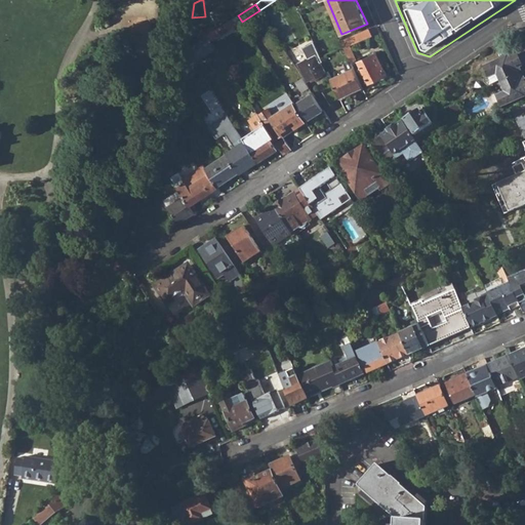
[(207,35),(211,41),(242,22),(238,15),(207,35)]
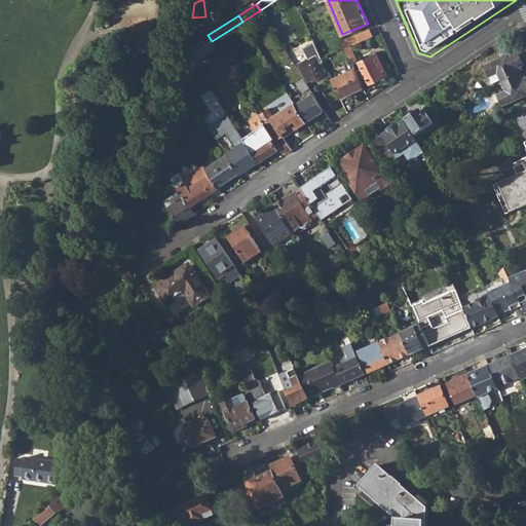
[(345,48),(351,62),(358,60),(350,44),(373,35),(369,28),(341,39),(344,46),(345,48)]
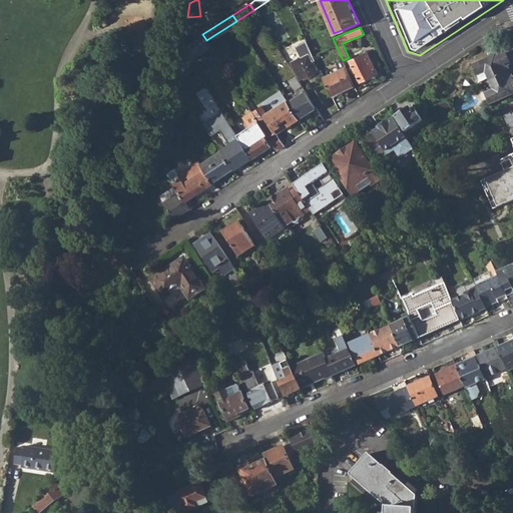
[(190,60),(200,53),(210,46),(206,40),(202,34),(183,45),(182,49),(189,58),(190,60)]
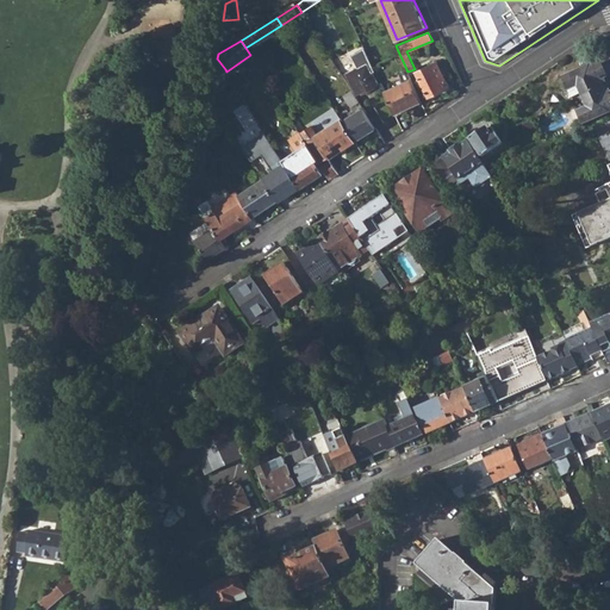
[(347,73),(358,93),(378,82),(367,63),(371,62),(365,48),(350,55),(358,67),(347,73)]
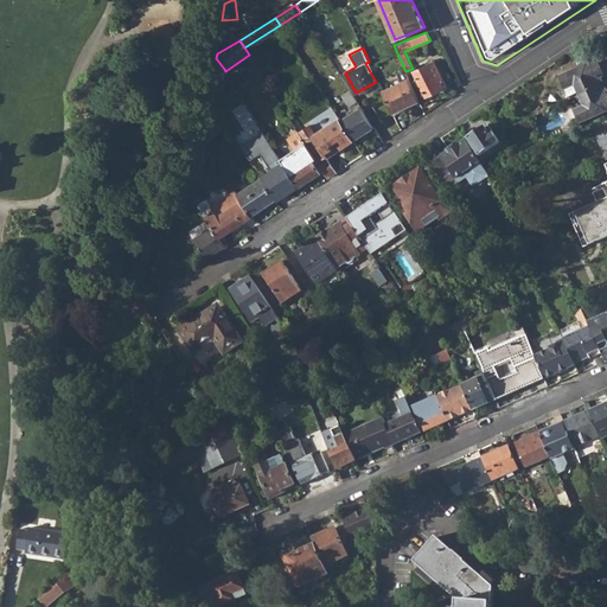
[(253,61),(249,55),(237,63),(241,68),(253,61)]
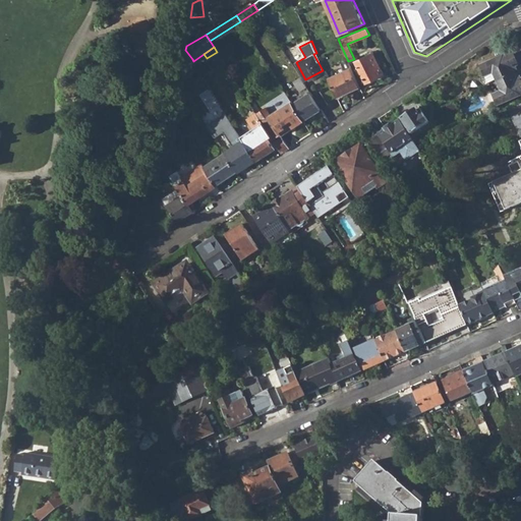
[(190,74),(192,59),(185,50),(182,73),(190,74)]
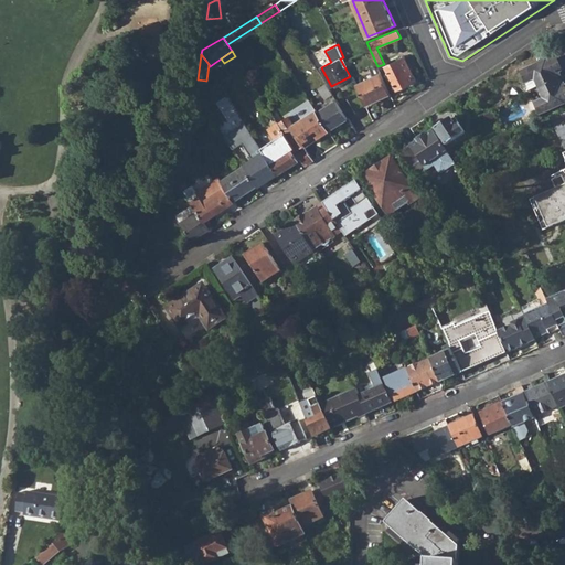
[(386,66),(397,88),(416,78),(405,56),(386,66)]
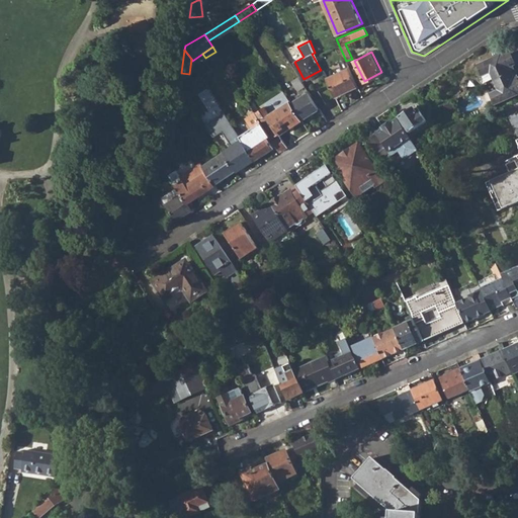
[(491,73),(495,82),(513,74),(511,71),(515,69),(514,65),(516,64),(511,53),(502,57),(501,55),(479,65),(484,76),(491,73)]
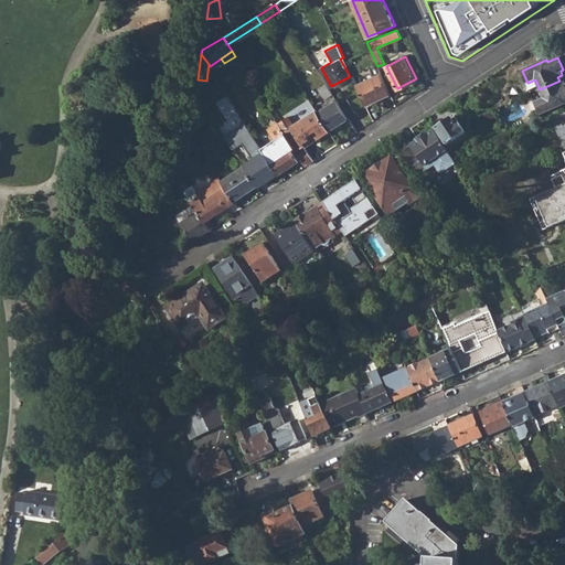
[(355,85),(366,107),(390,93),(381,73),(355,85)]
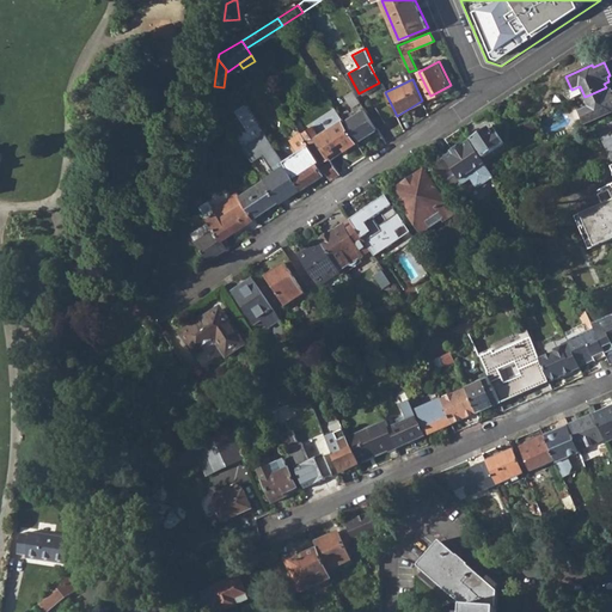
[(580,111),(586,124),(611,112),(611,89),(607,91),(606,87),(585,97),(589,108),(580,111)]
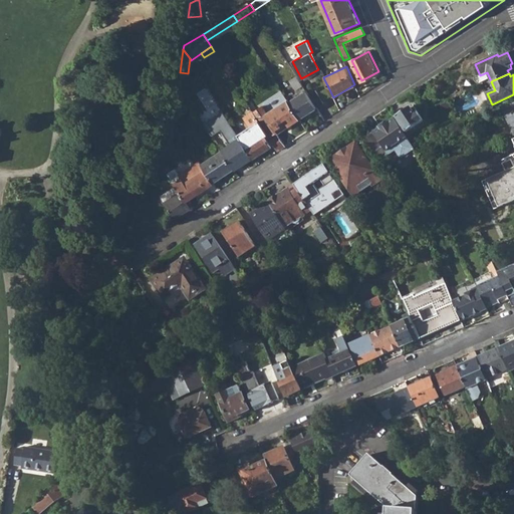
[(316,88),(308,93),(317,106),(325,101),(316,88)]
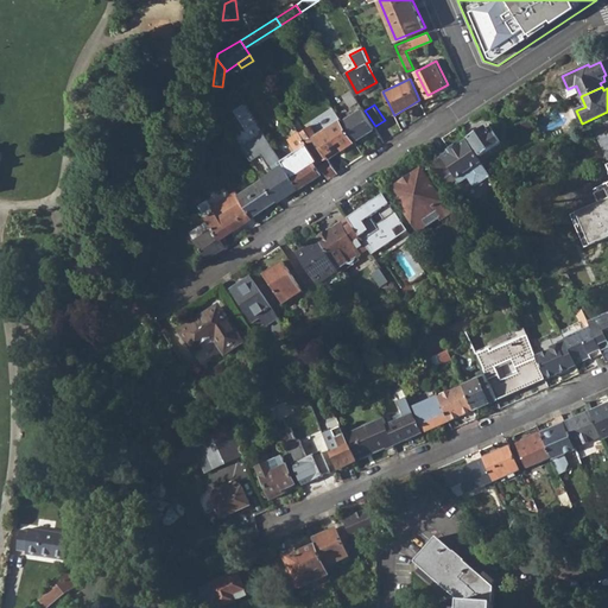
[(361,106),(341,120),(355,140),(375,126),(365,111),(361,106)]
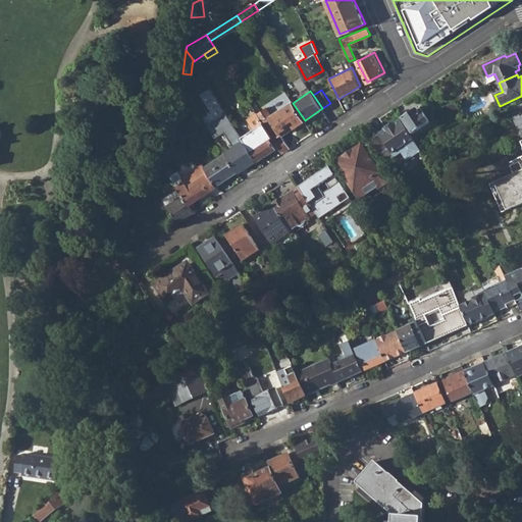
[(277,144),(283,152),(291,148),(281,135),(305,120),(293,103),(292,101),(271,113),(267,107),(257,113),(264,122),(277,144)]
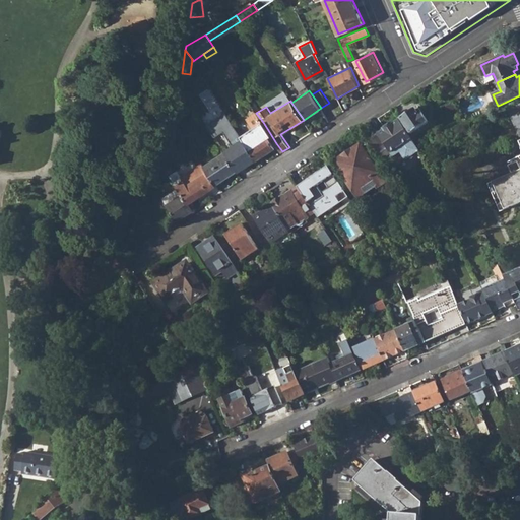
[(401,118),(411,134),(430,122),(419,106),(401,118)]
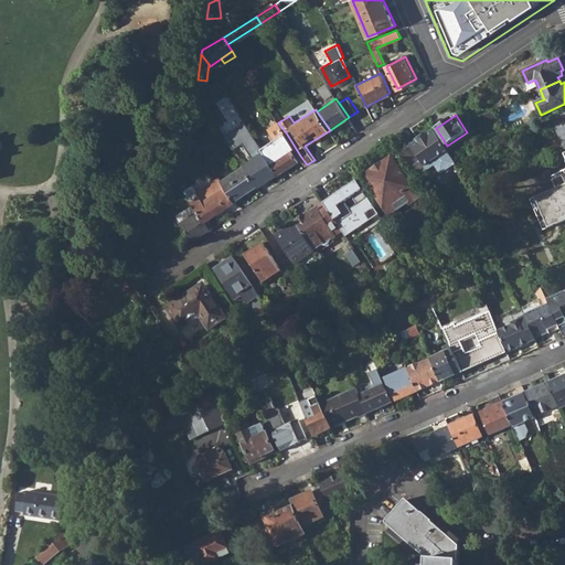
[(192,125),(198,134),(212,125),(205,116),(192,125)]
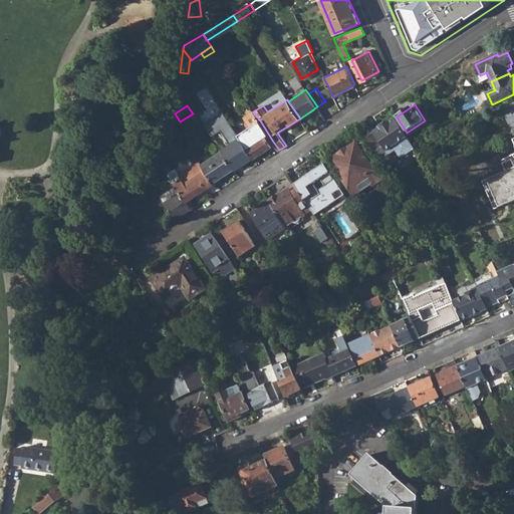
[(513,106),(505,110),(513,130),(513,106)]
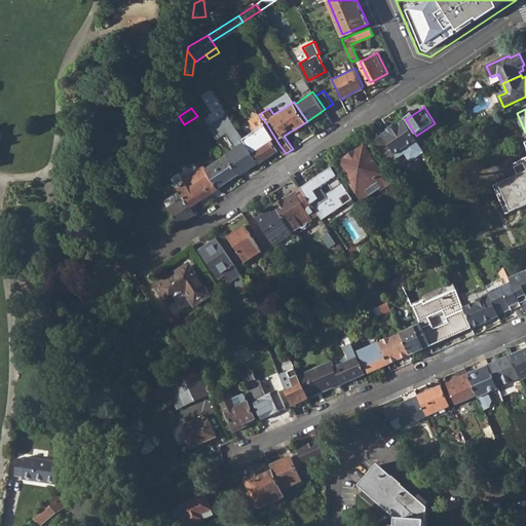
[(232,140),(241,136),(231,113),(211,123),(217,137),(228,132),(232,140)]
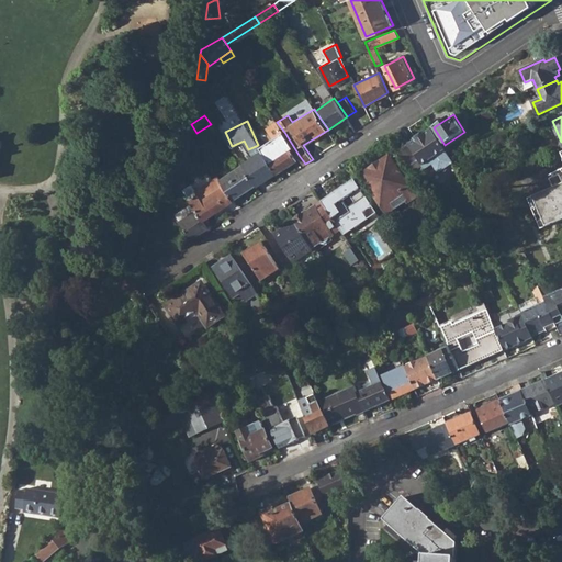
[(431,128),(408,145),(426,169),(434,164),(438,169),(442,170),(454,163),(431,128)]
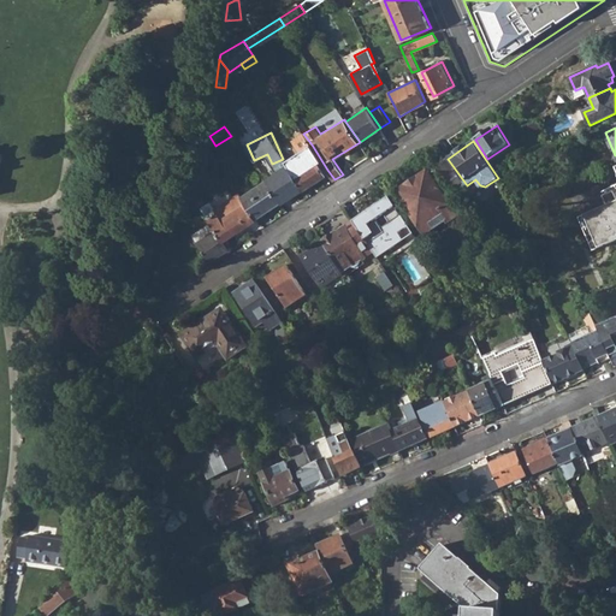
[(327,170),(312,144),(296,155),(292,150),(283,155),(306,189),(326,175),(325,171),(327,170)]
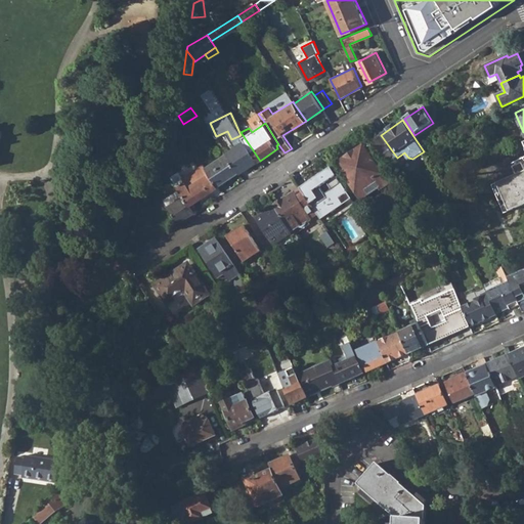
[(370,141),(386,165),(397,159),(397,158),(381,135),(370,141)]
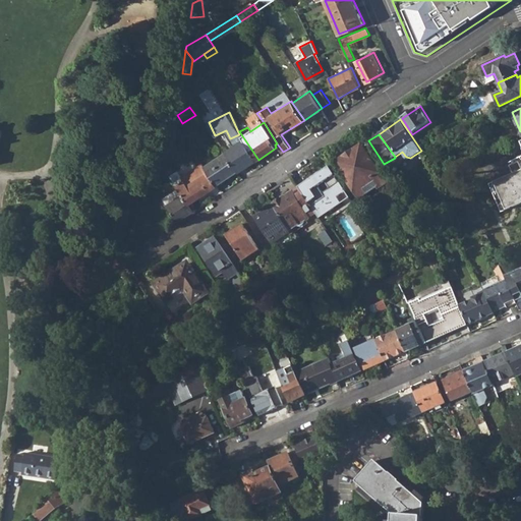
[(225,149),(239,169),(245,165),(242,160),(249,156),(238,139),(227,148),(223,140),(219,142),(224,149),(225,149)]
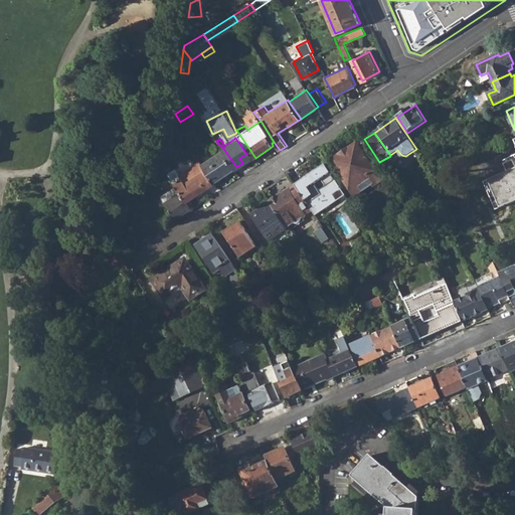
[(332,160),(355,195),(381,178),(358,144),(332,160)]
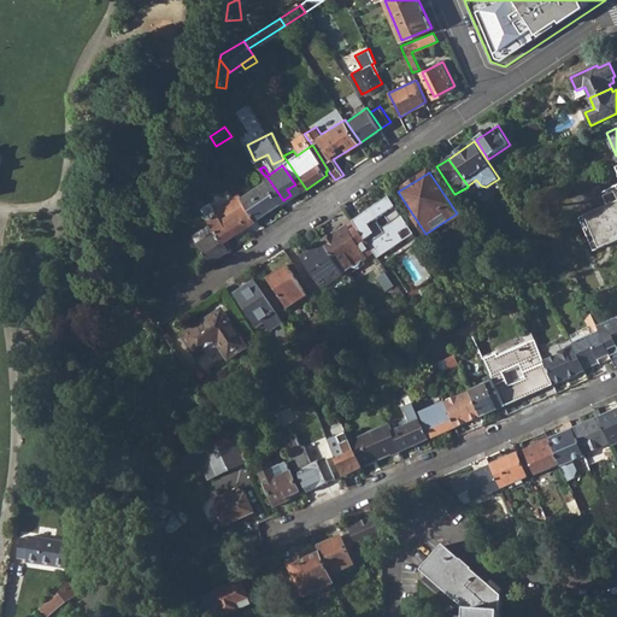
[(246,203),(257,218),(282,201),(268,181),(242,197),(246,203)]
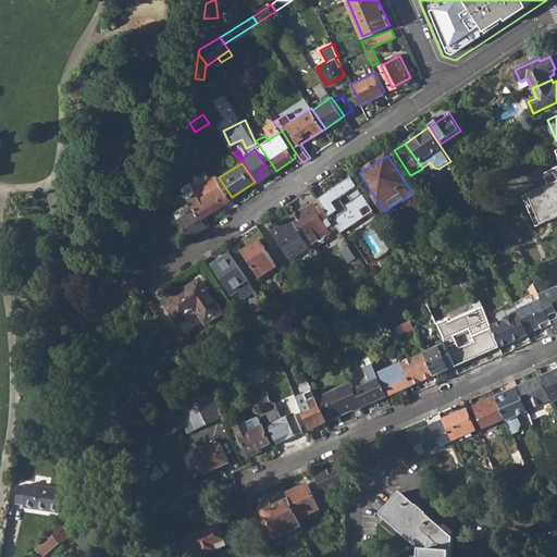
[(211,177),(218,186),(222,183),(219,177),(215,174),(211,177)]
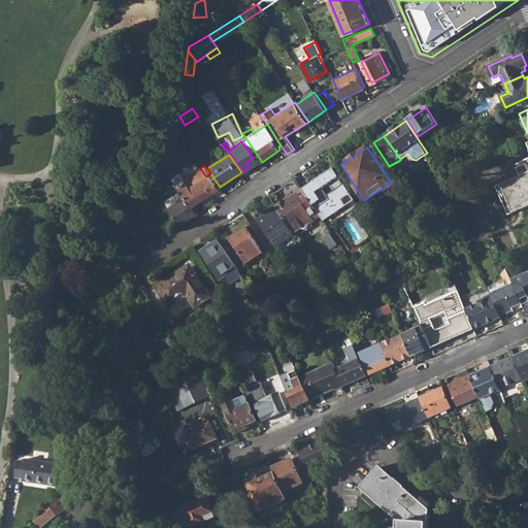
[(192,206),(220,187),(210,173),(206,176),(200,168),(184,178),(179,172),(172,177),(185,197),(192,206)]
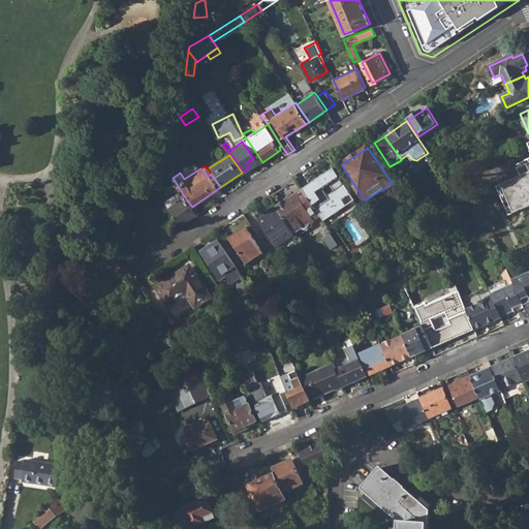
[(325,225),(349,211),(344,204),(353,197),(335,169),(304,190),(322,220),(325,225)]
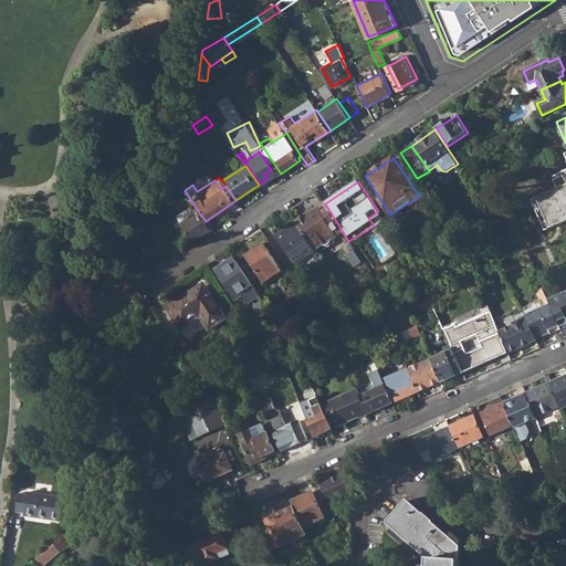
[(565,184),(532,199),(545,230),(565,220),(565,184)]
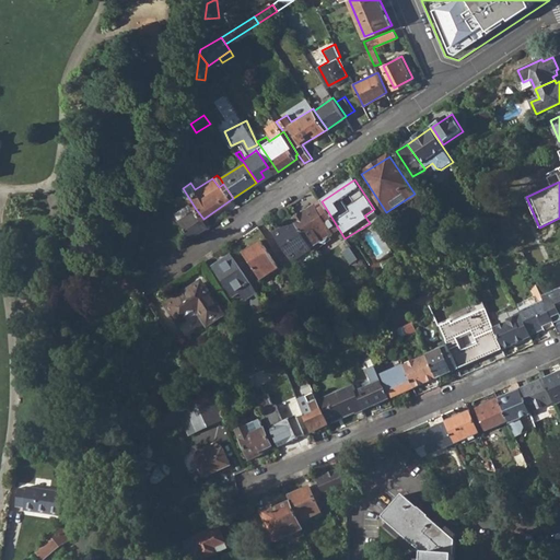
[(312,247),(331,235),(334,237),(341,233),(322,201),(293,220),(312,247)]
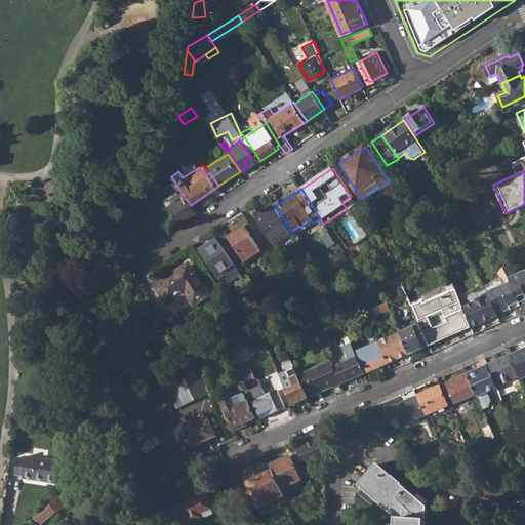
[(191,205),(184,196),(168,206),(179,224),(196,213),(191,205)]
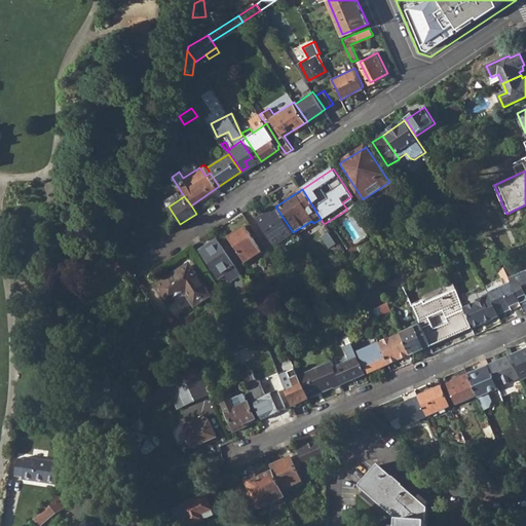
[(257,219),(279,254),(298,241),(293,232),(275,207),(257,219)]
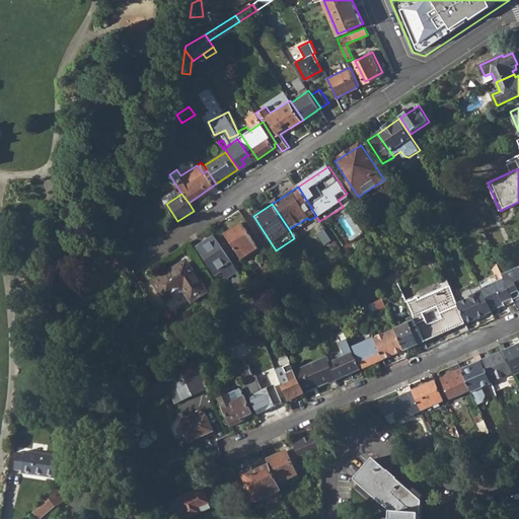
[(226,234),(243,261),(260,249),(242,223),(226,234)]
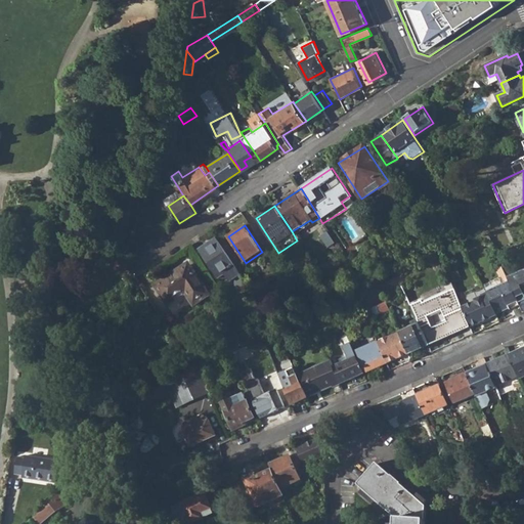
[(323,241),(332,252),(337,248),(330,236),(323,241)]
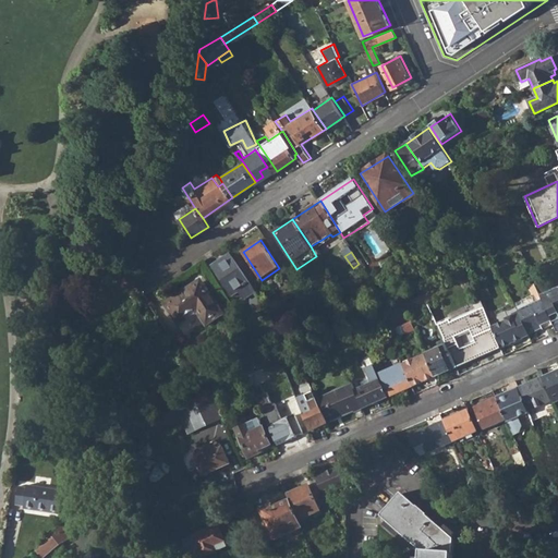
[(240,293),(244,302),(257,293),(231,254),(213,267),(233,298),(240,293)]
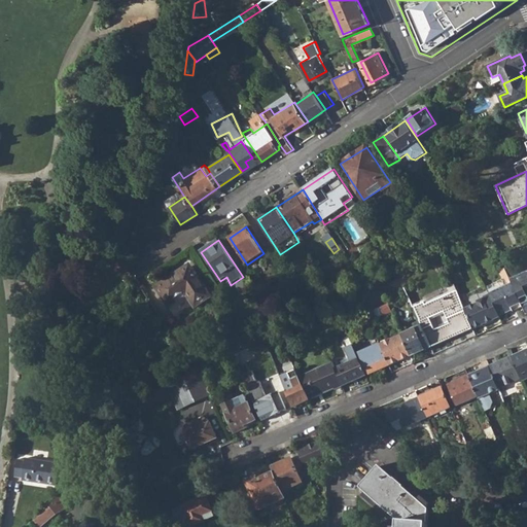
[(188,296),(197,309),(213,297),(192,267),(184,273),(182,271),(156,287),(170,308),(188,296)]
